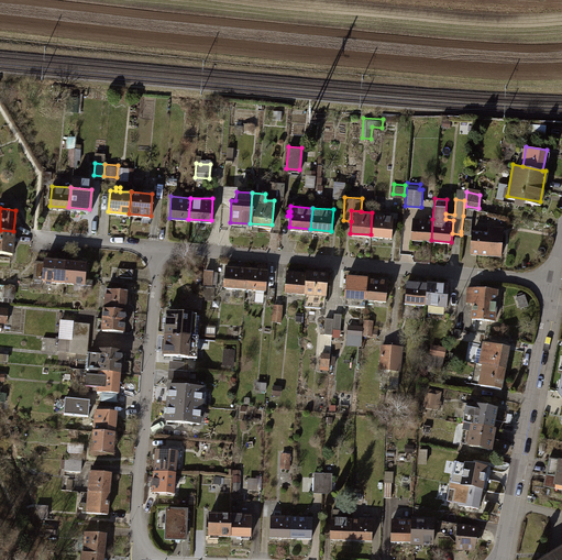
[(393,213),(372,212),(371,234),(390,237),(393,213)]
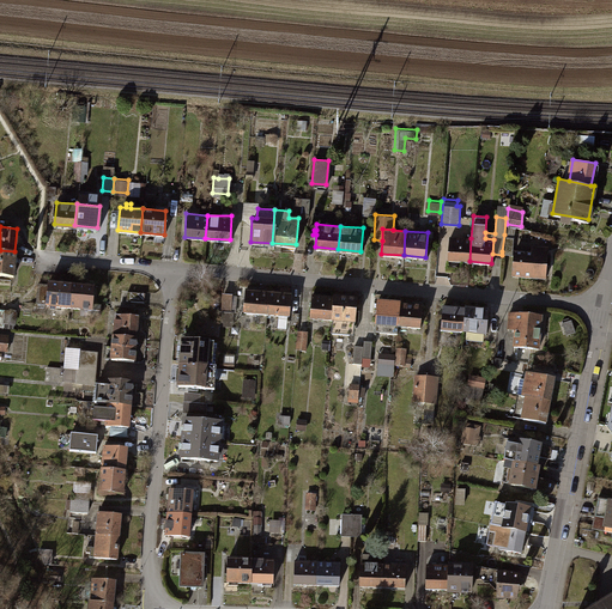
[(513,236),(504,235),(502,251),(511,253),(513,236)]
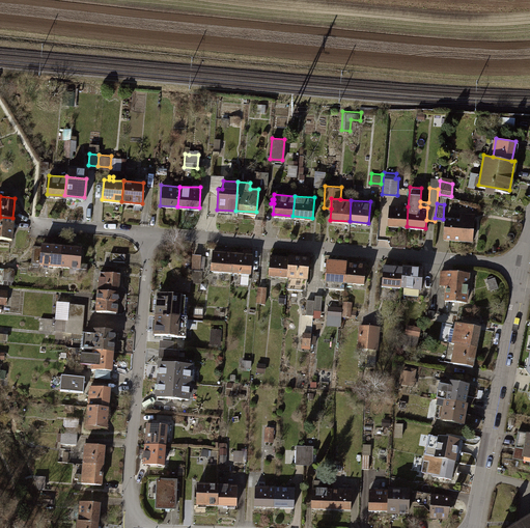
[(386,225),(407,226),(408,206),(388,204),(386,225)]
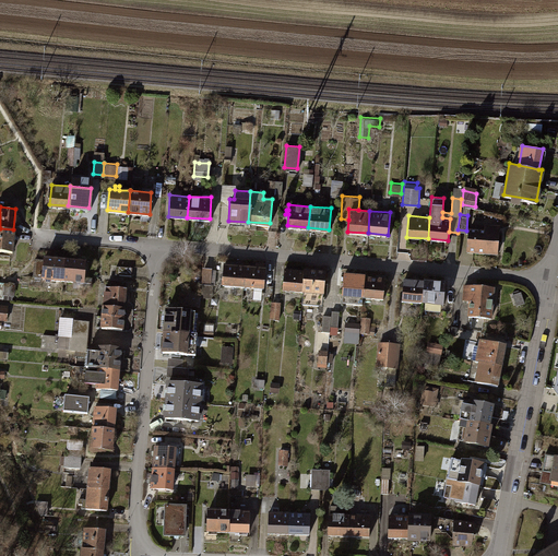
[(484,229),(470,229),(469,251),(497,252),(498,223),(485,223),(484,229)]
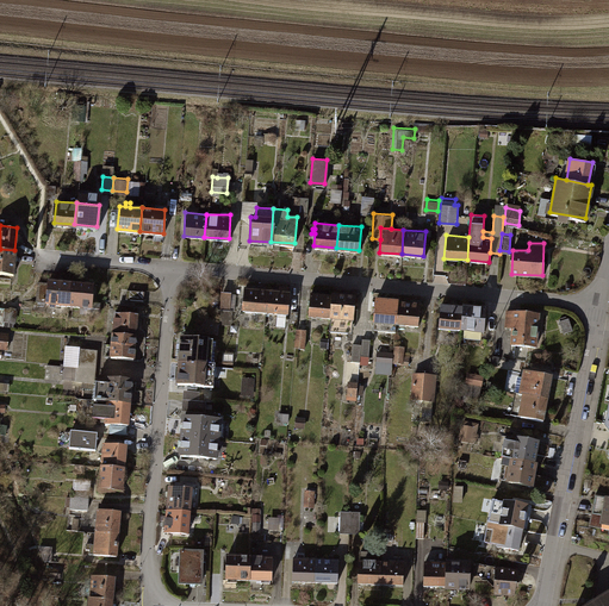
[(14,250),(0,249),(0,272),(12,273),(14,250)]
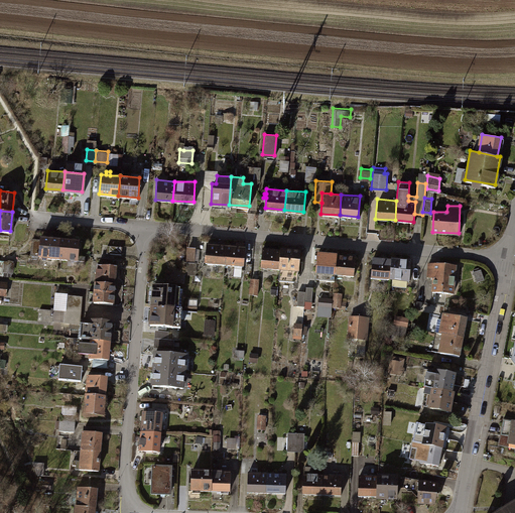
[(37,256),(57,258),(58,238),(40,236),(40,239),(31,238),(30,253),(38,253),(37,256)]
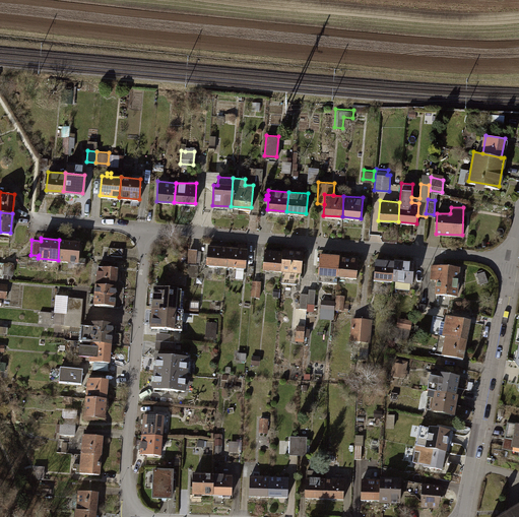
[(79,241),(59,240),(58,260),(78,261),(79,241)]
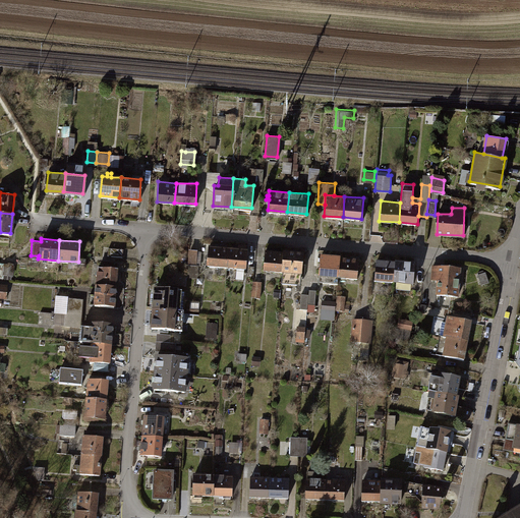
[(207,265),(226,266),(227,245),(209,244),(207,265)]
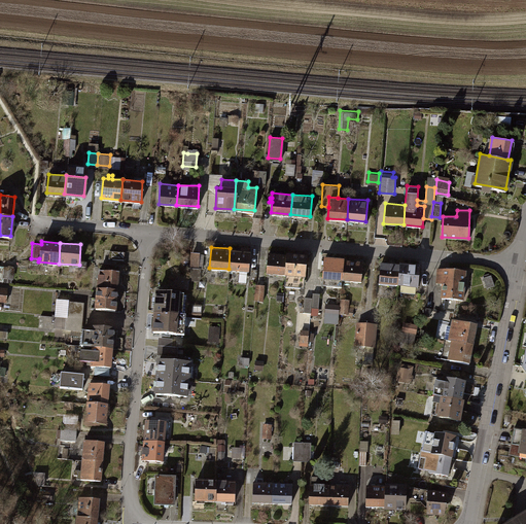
[(250,250),(230,248),(229,269),(248,270),(250,250)]
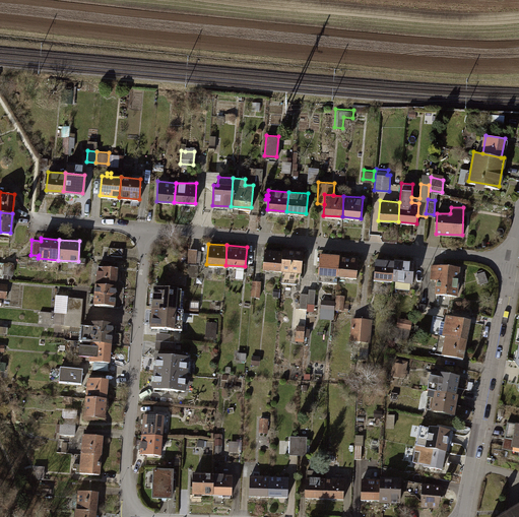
[(123,255),(123,247),(109,246),(108,253),(123,255)]
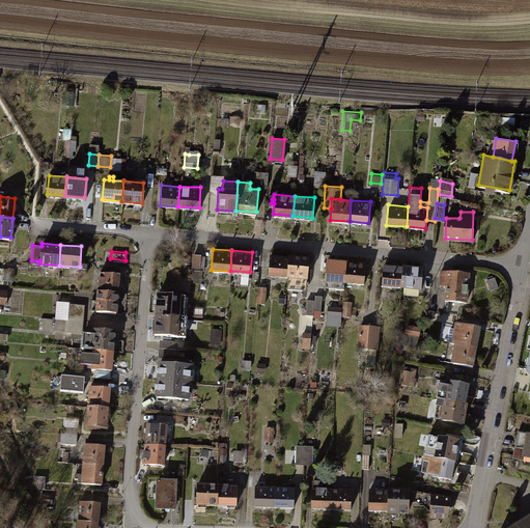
[(268,274),(287,276),(289,255),(270,253),(268,274)]
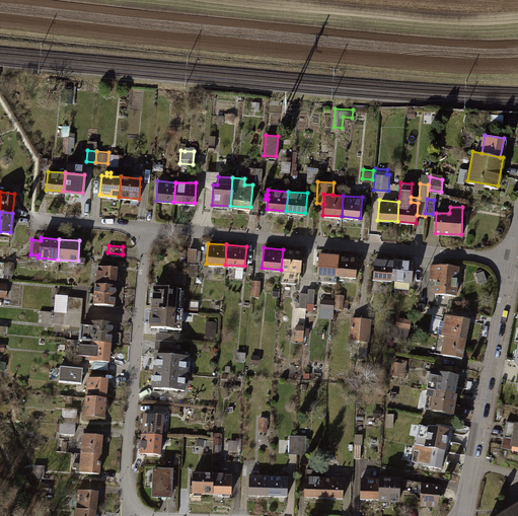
[(301,251),(283,249),(281,270),(280,280),(295,281),(296,271),(299,271),(301,251)]
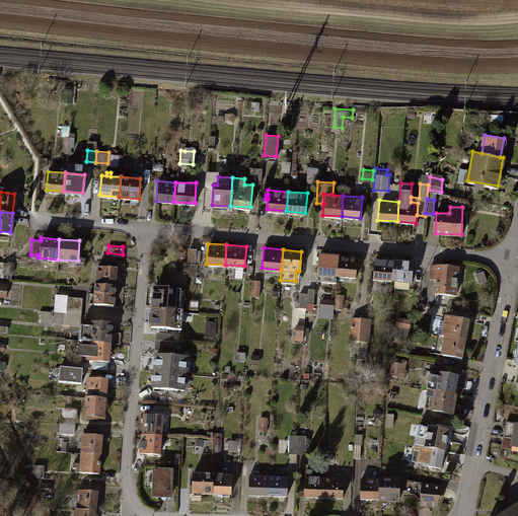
[(336,280),(337,274),(338,254),(318,253),(317,273),(322,273),(321,279),(336,280)]
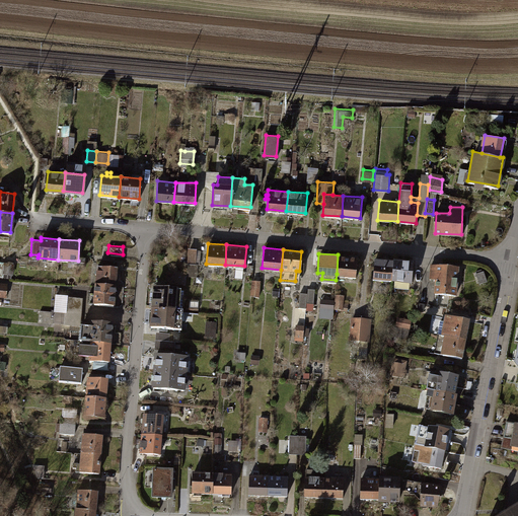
[(357,255),(338,254),(337,274),(355,276),(357,255)]
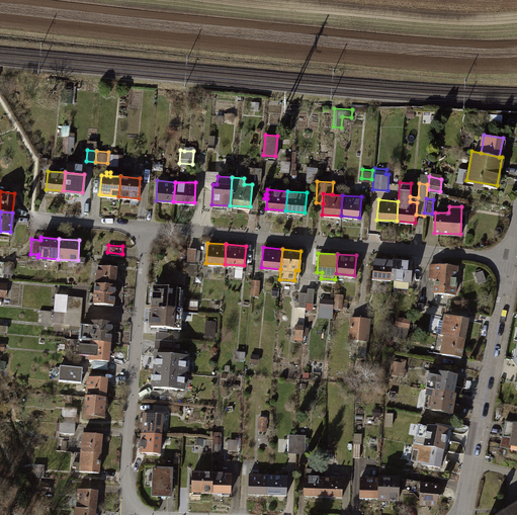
[(371,277),(392,279),(393,259),(373,257),(371,277)]
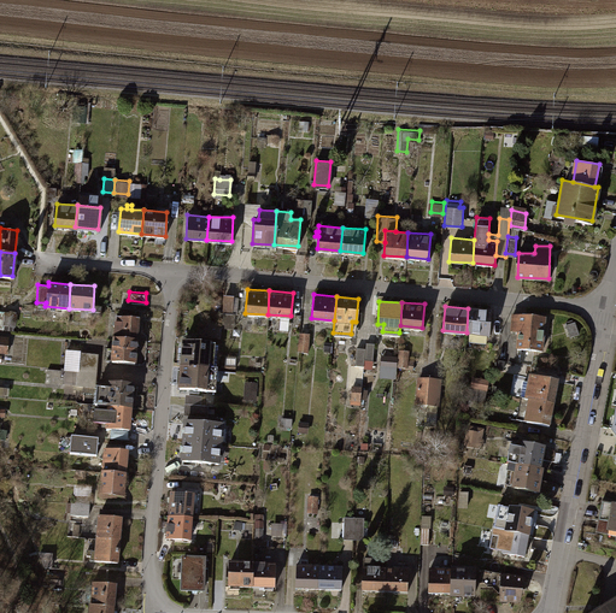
[(492,311),(468,308),(467,332),(490,334),(492,311)]
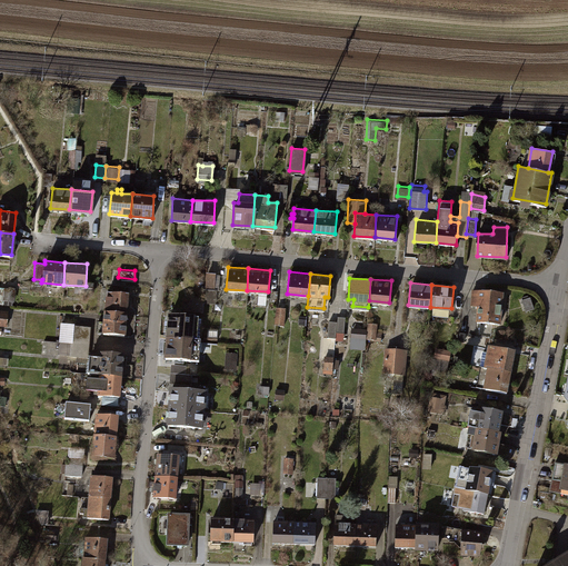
[(13,288),(3,287),(2,297),(11,298),(13,288)]
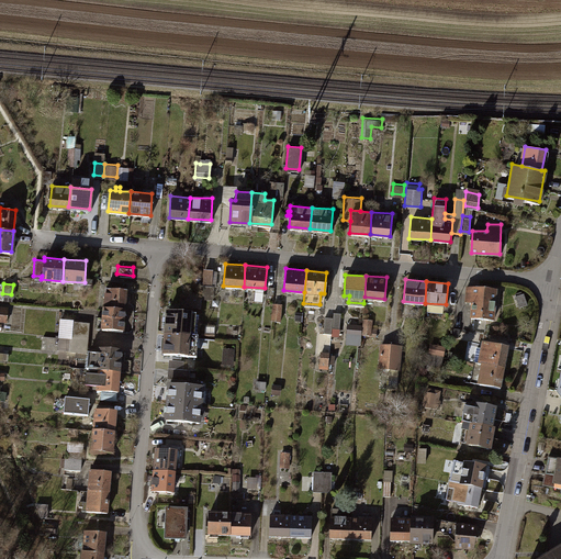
[(104,294),(103,306),(125,309),(126,288),(105,286),(105,291),(102,290),(102,294),(104,294)]
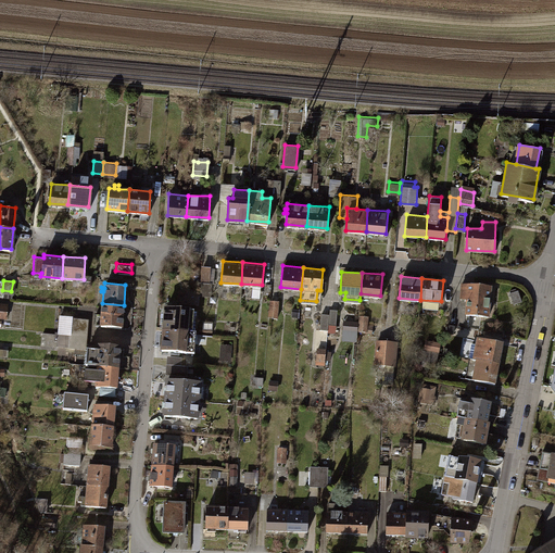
[(467,298),(466,313),(489,314),(490,284),(468,283),(467,298)]
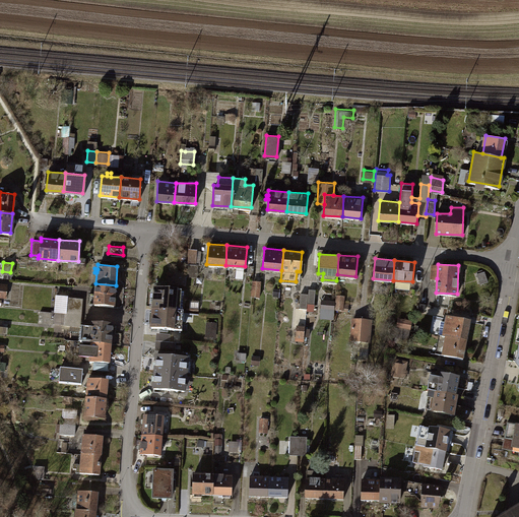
[(259,296),(260,280),(252,279),(251,296),(259,296)]
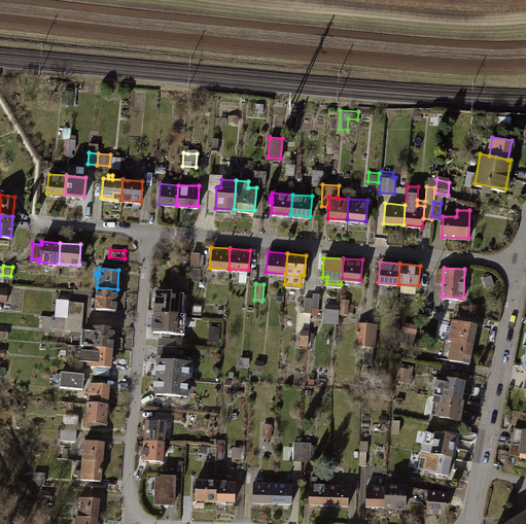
[(115,309),(117,289),(97,287),(96,297),(90,297),(89,303),(96,304),(96,308),(115,309)]
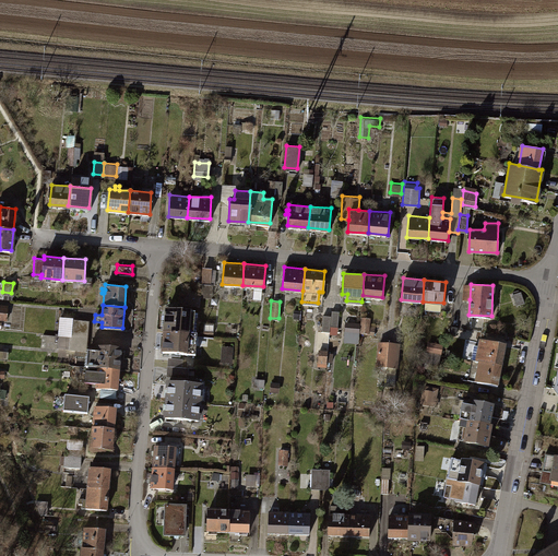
[(166,309),(164,330),(196,332),(197,311),(166,309)]
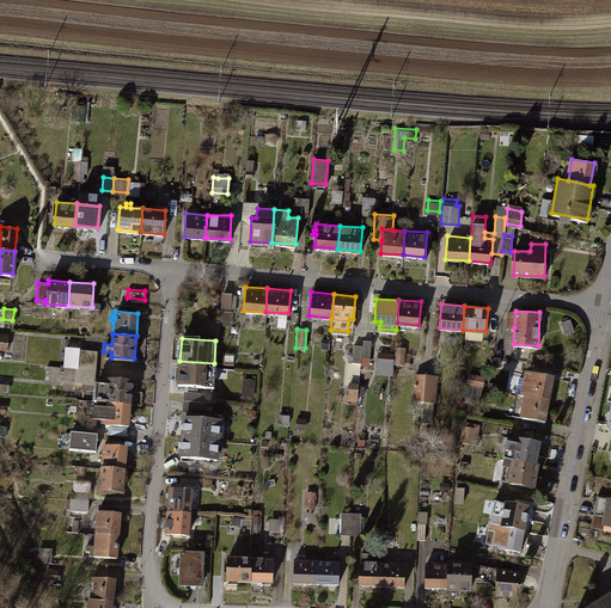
[(372,339),(362,338),(362,344),(361,355),(371,356),(372,339)]
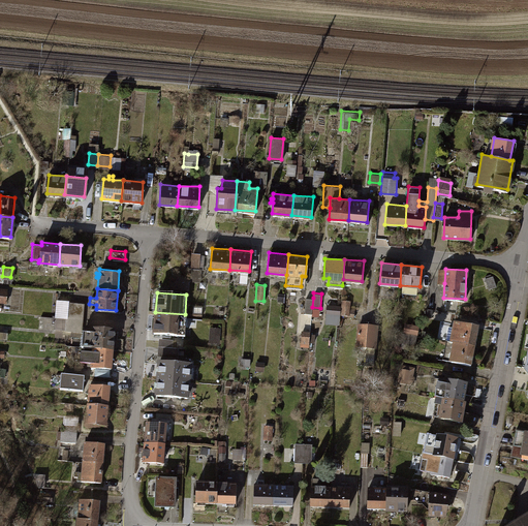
[(312,307),(313,298),(304,297),(303,312),(311,313),(312,307)]
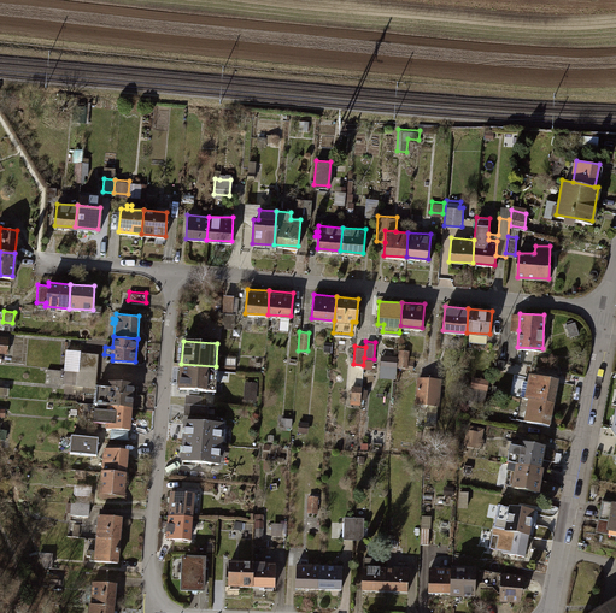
[(408,348),(400,348),(399,365),(412,366),(412,358),(406,357),(408,348)]
